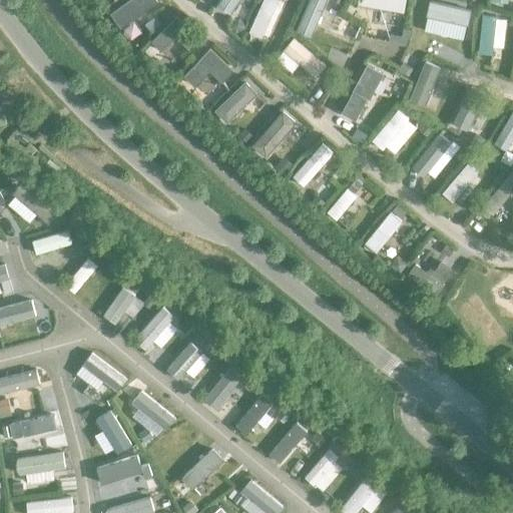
[(154,0),(123,0),(107,12),(118,26),(154,0)]
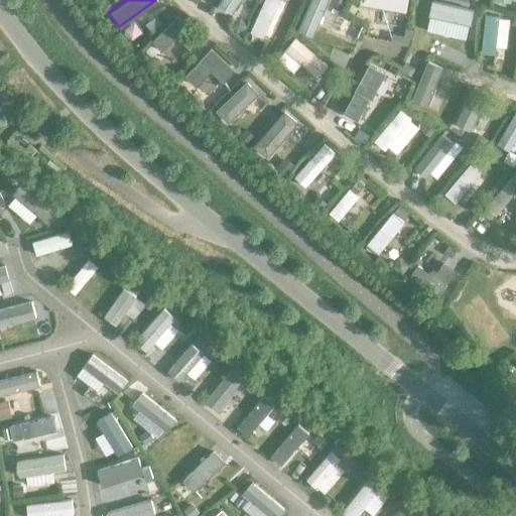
[(238,0),(219,0),(217,4),(231,13),(238,0)]
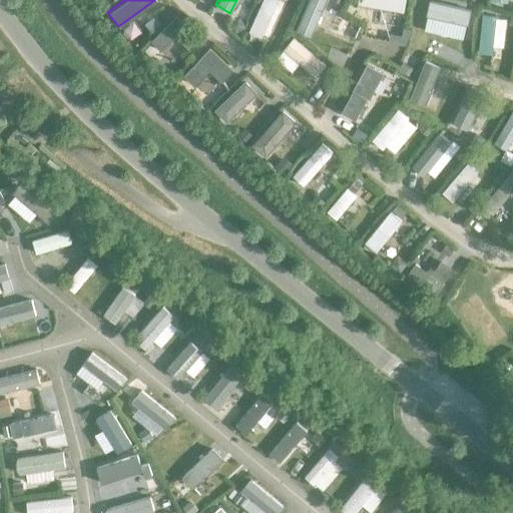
[(276,0),(260,0),(246,32),(260,37),(276,0)]
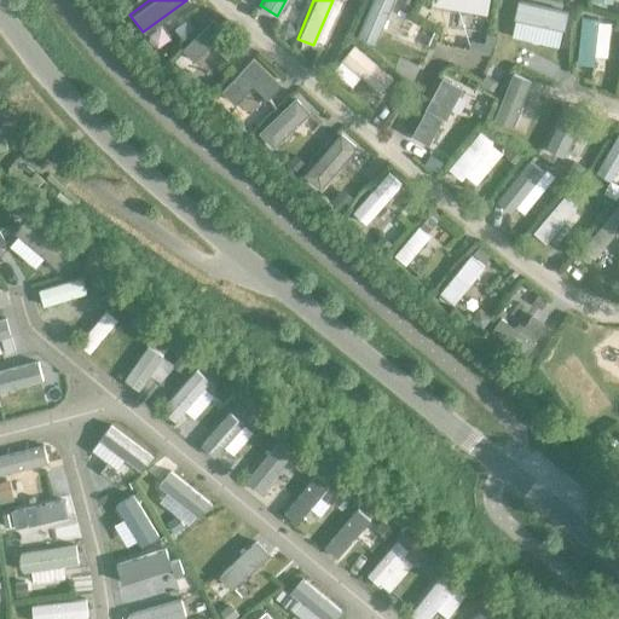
[(374,44),(391,0),(369,0),(356,35),(374,44)]
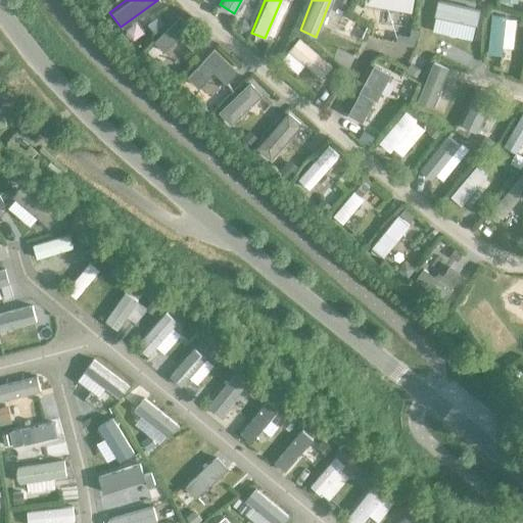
[(412,0),(363,0),(363,2),(410,10),(412,0)]
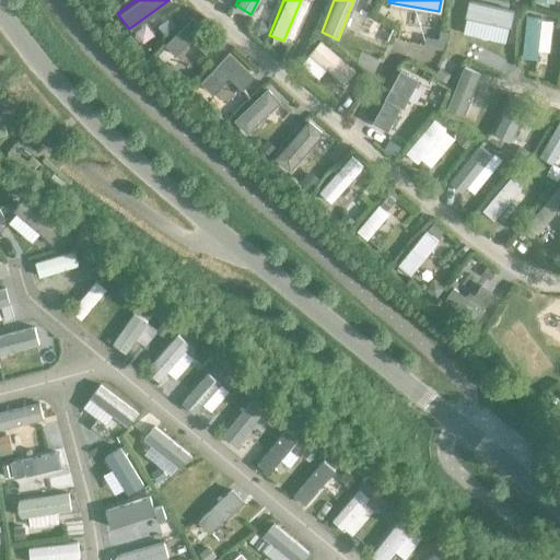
[(466,0),(463,16),(509,27),(513,9),(473,0),(466,0)]
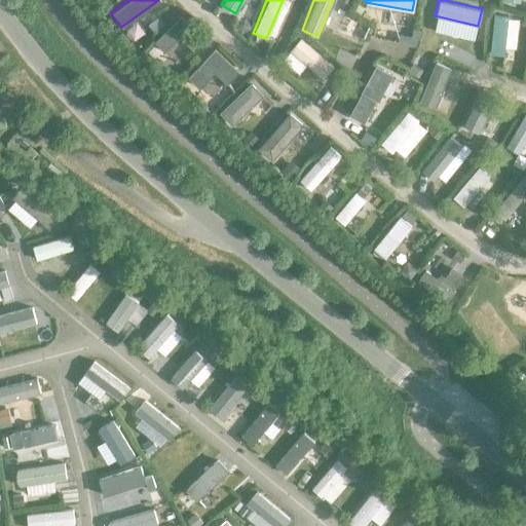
[(504,54),(508,15),(493,14),(489,53),(504,54)]
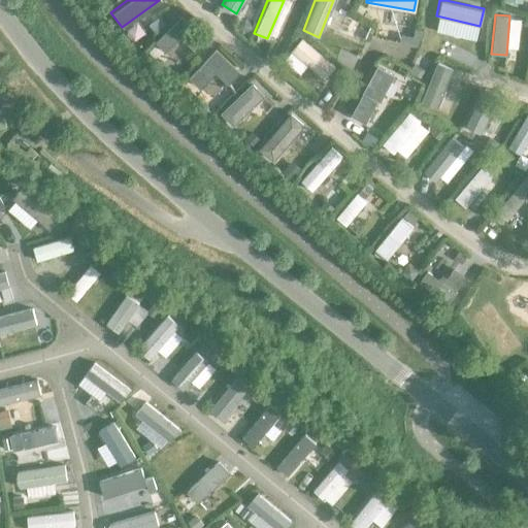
[(163,24),(159,17),(146,24),(152,32),(163,24)]
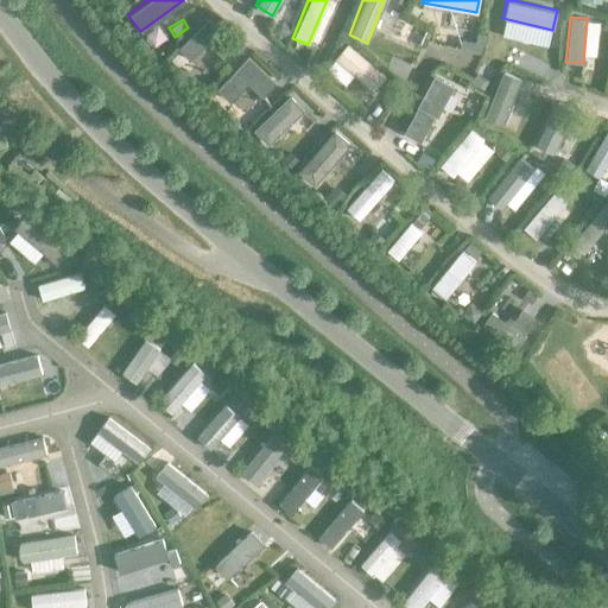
[(223,59),(235,48),(210,21),(181,50),(191,62),(209,44),(223,59)]
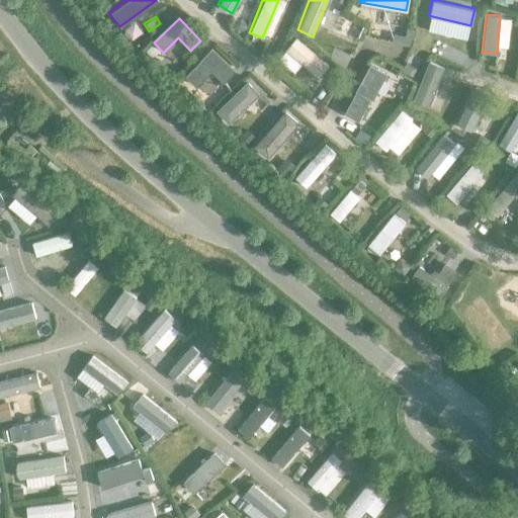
[(411,47),(414,29),(406,27),(405,36),(393,34),(391,44),(411,47)]
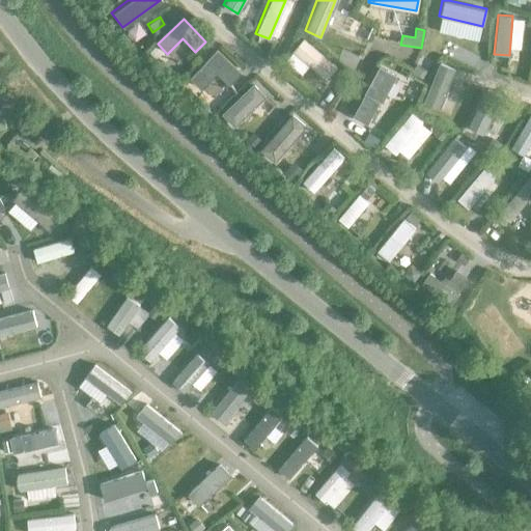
[(336,67),(303,38),(291,51),(325,80),(336,67)]
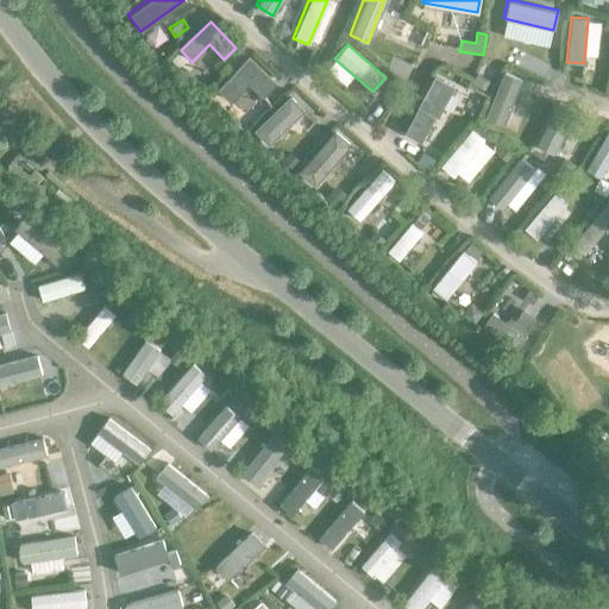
[(264,99),(278,85),(250,58),(219,92),(233,105),(251,86),(264,99)]
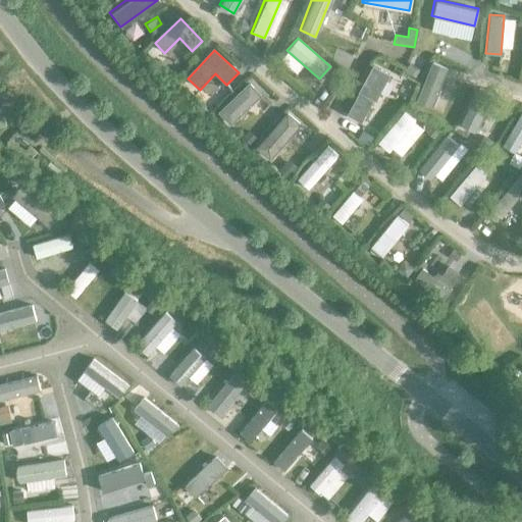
[(431,106),(447,67),(430,61),(415,100),(431,106)]
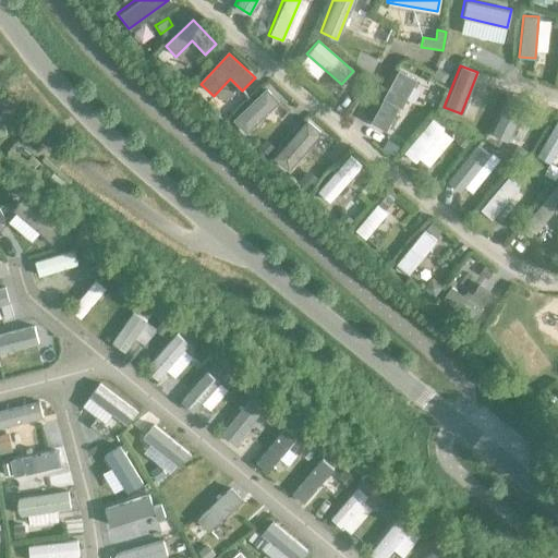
[(443,82),(447,74),(436,68),(432,75),(443,82)]
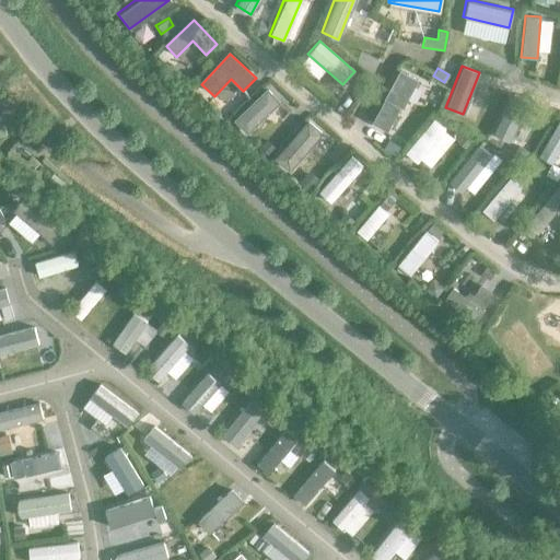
[(401,107),(417,79),(398,69),(371,121),(386,130),(399,106),(401,107)]
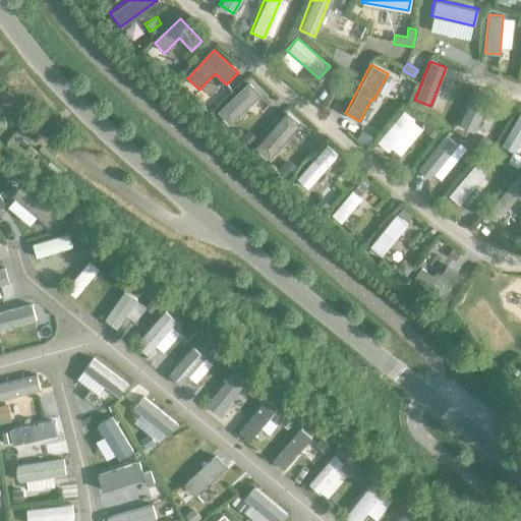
[(259,95),(246,81),(216,111),(229,124),(259,95)]
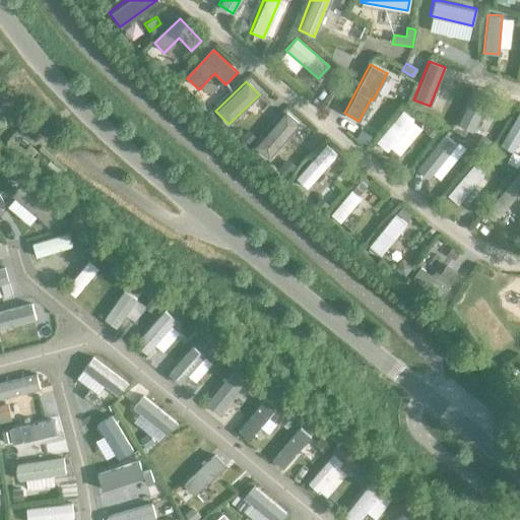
[(472,131),(491,92),(475,85),(457,124),(472,131)]
